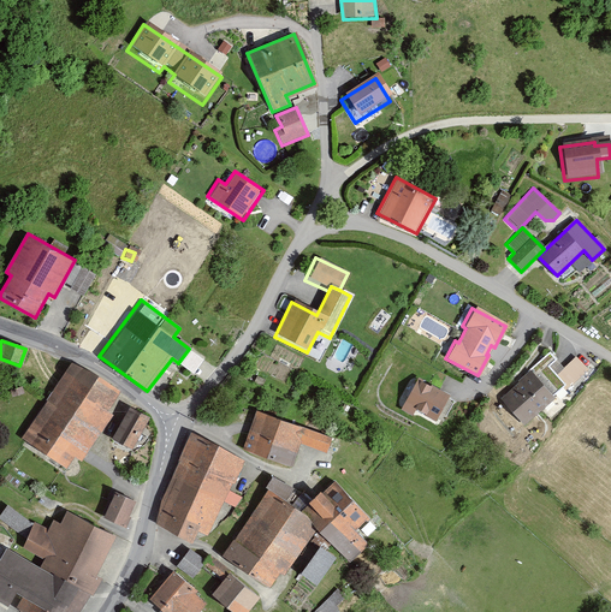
[(125,392),(66,357),(17,438),(65,467),(72,456),(82,462),(125,392)]
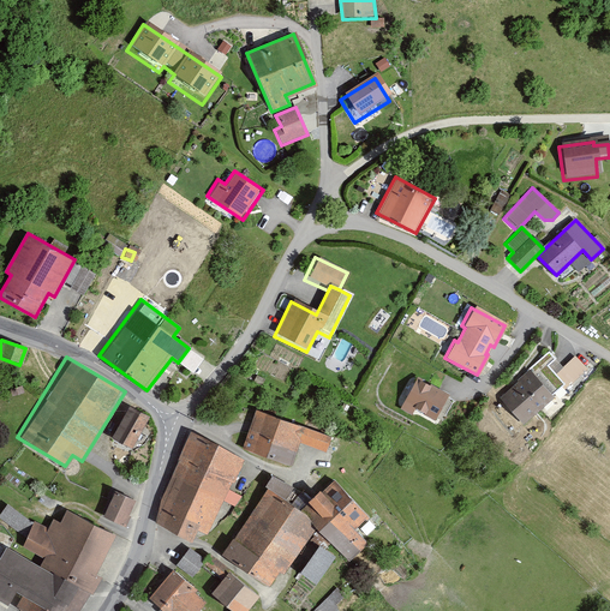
[(574,358),(550,377),(562,391),(585,371),(574,358)]
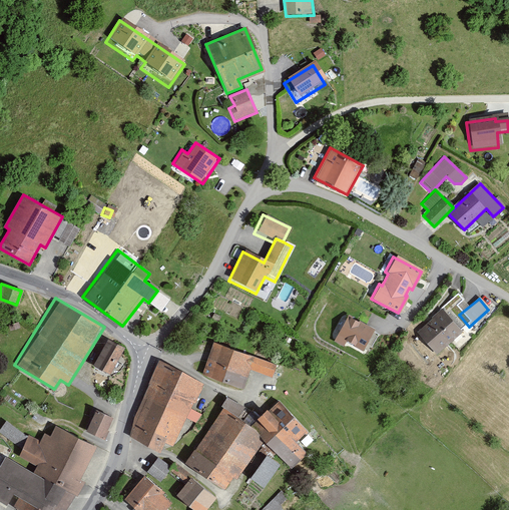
[(439,313),(414,336),(434,358),(459,335),(439,313)]
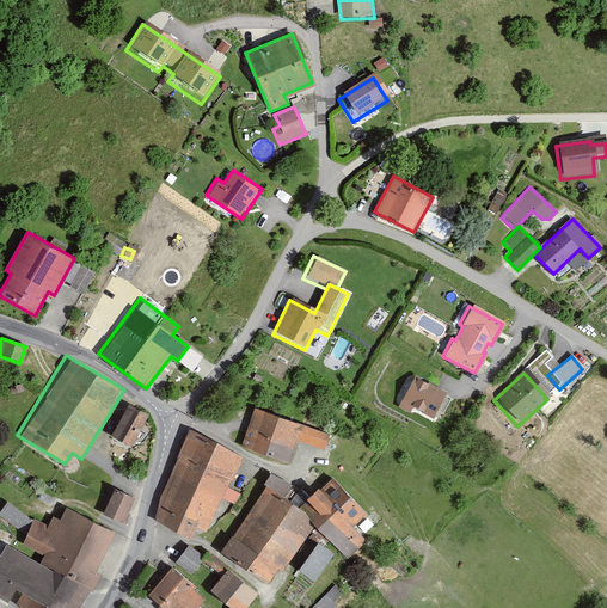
[(414,379),(393,411),(404,417),(408,411),(428,424),(443,399),(414,379)]
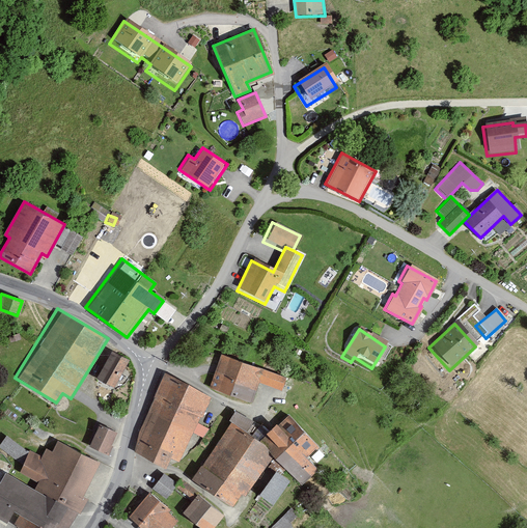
[(111,349),(96,378),(115,387),(130,359),(111,349)]
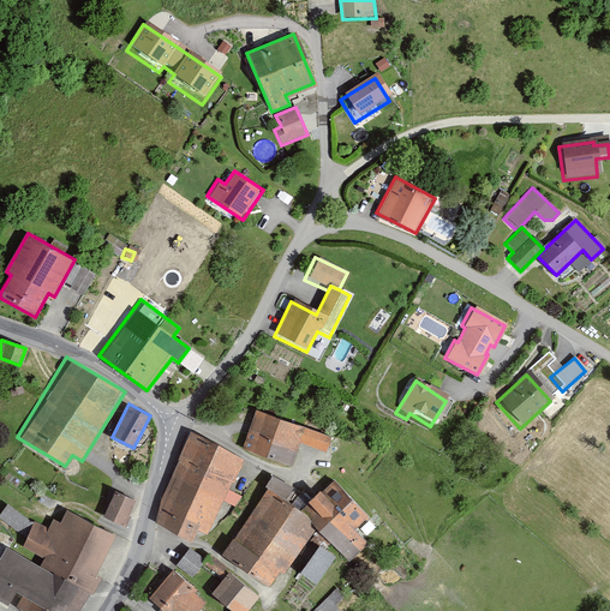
[(256,409),(241,449),(292,468),(301,444),(326,454),(332,437),(256,409)]
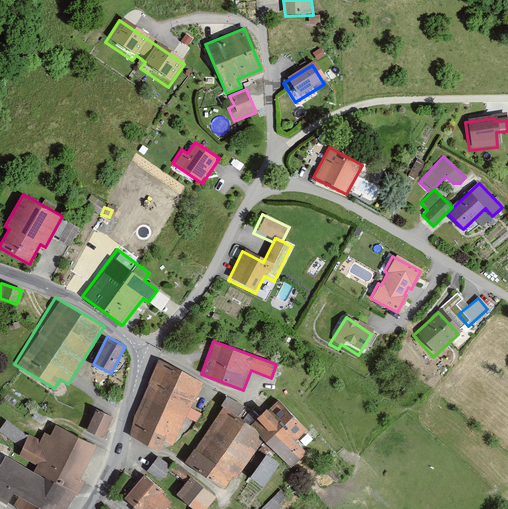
[(159,362),(126,434),(169,454),(203,382),(159,362)]
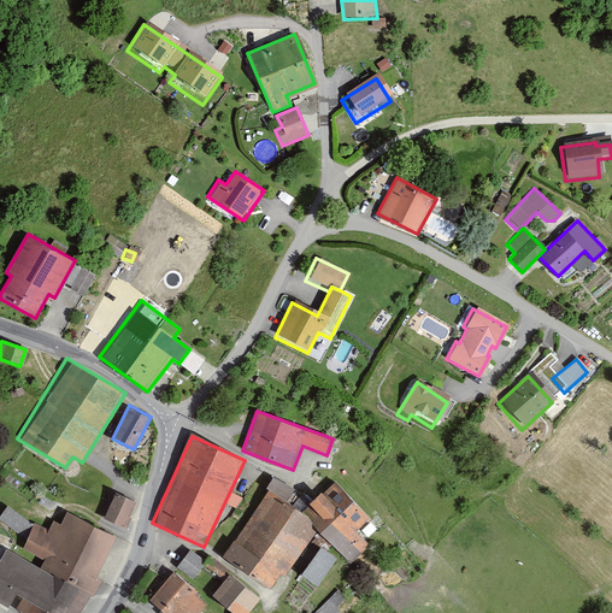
[(302,511),(318,528),(349,563),(369,546),(354,530),(368,518),(335,482),(302,511)]
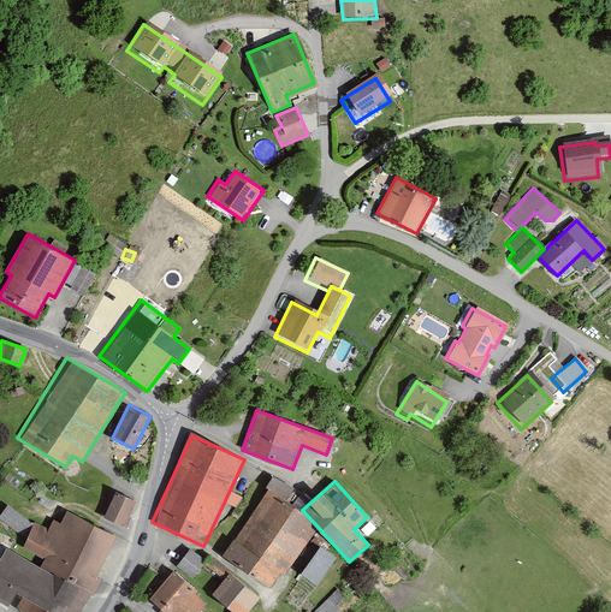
[(271,491),(224,553),(272,589),(318,527),(271,491)]
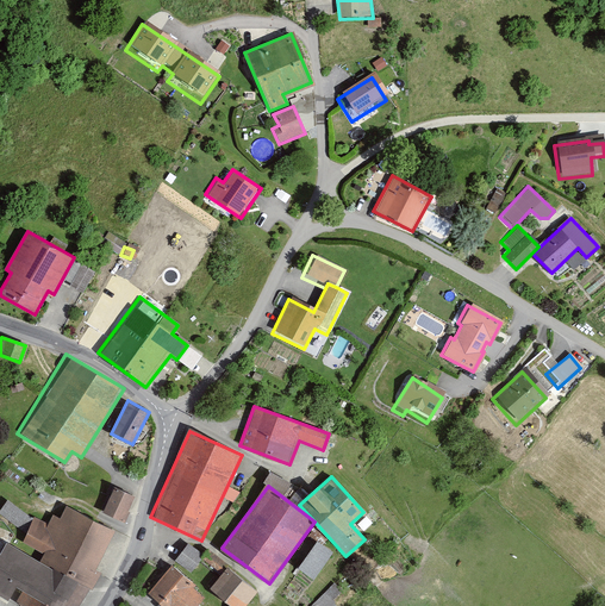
[(120,523),(132,497),(111,487),(99,513),(120,523)]
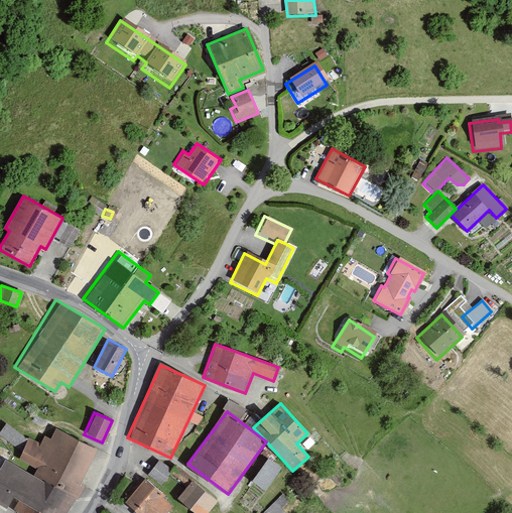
[(2,425),(0,428),(0,439),(14,449),(21,437),(2,425)]
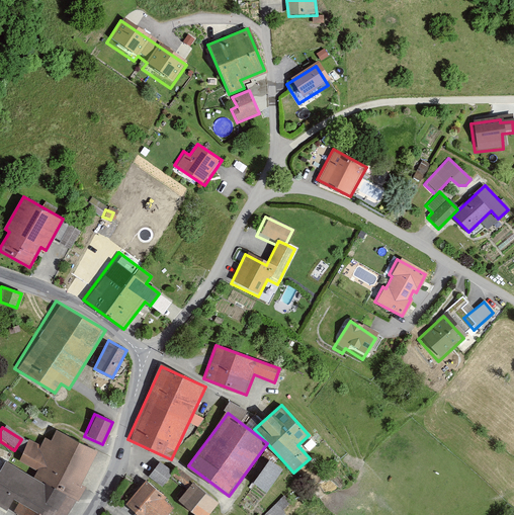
[(7,457),(0,470),(0,501),(25,514),(64,514),(96,452),(57,432),(52,442),(45,439),(40,447),(28,441),(19,459),(35,468),(33,471),(7,457)]
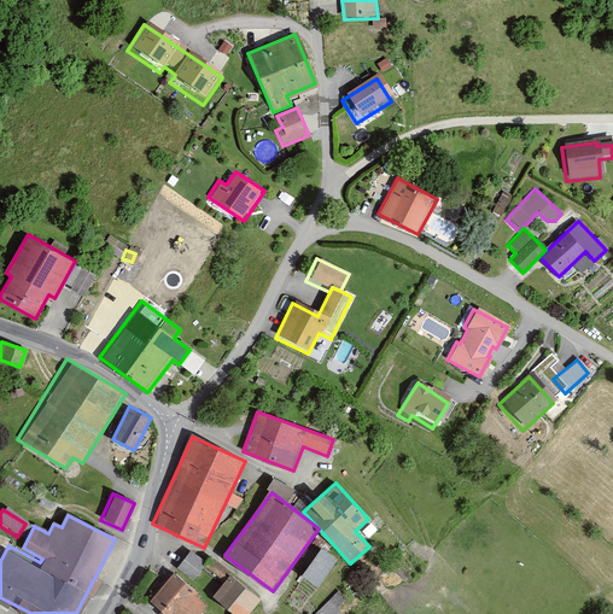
[(316,589),(333,559),(315,549),(298,578),(316,589)]
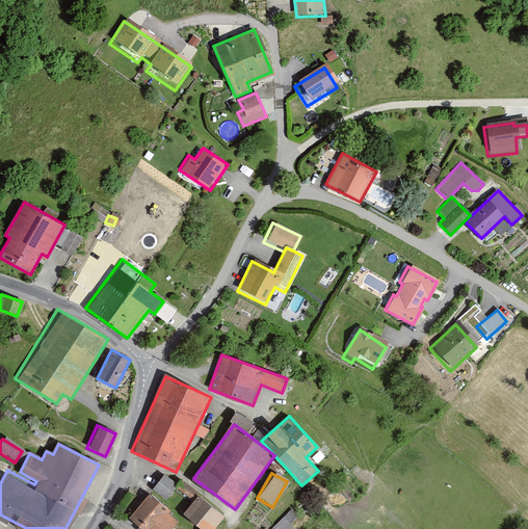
[(164,474),(152,488),(164,500),(174,488),(177,485),(164,474)]
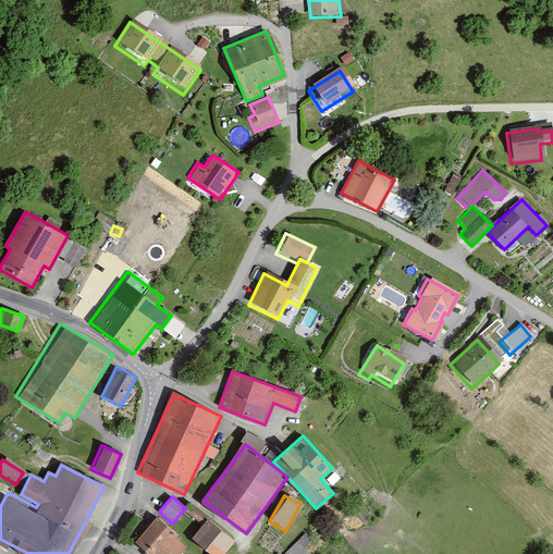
[(185,508),(182,512),(203,527),(209,519),(211,517),(191,501),(185,508)]
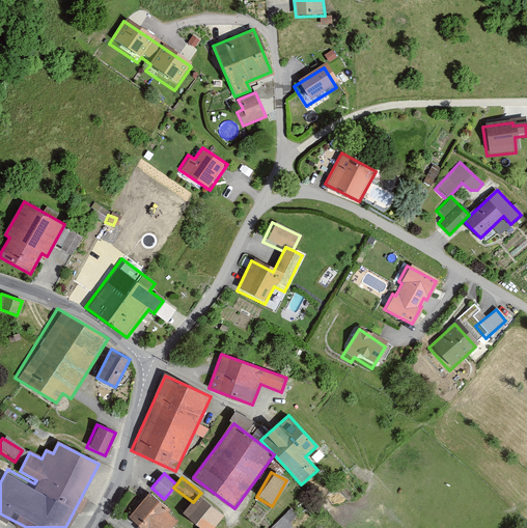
[(170,527),(178,519),(149,494),(128,518),(139,527),(170,527)]
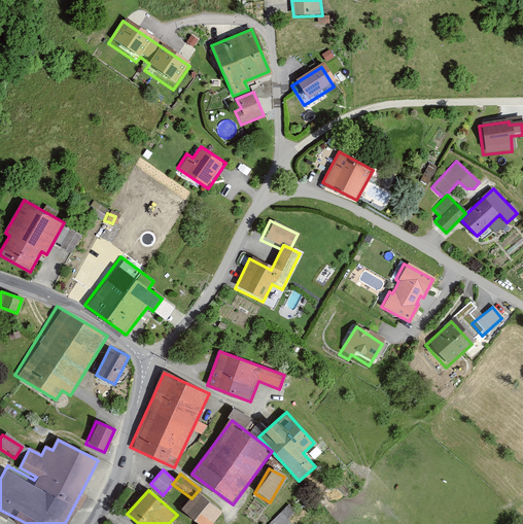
[(198,491),(192,498),(183,509),(202,523),(213,523),(223,512),(198,491)]
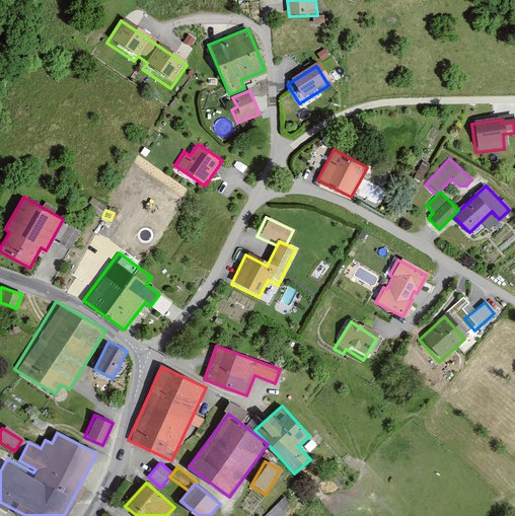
[(281,497),(264,515),(280,515),(290,505),(281,497)]
